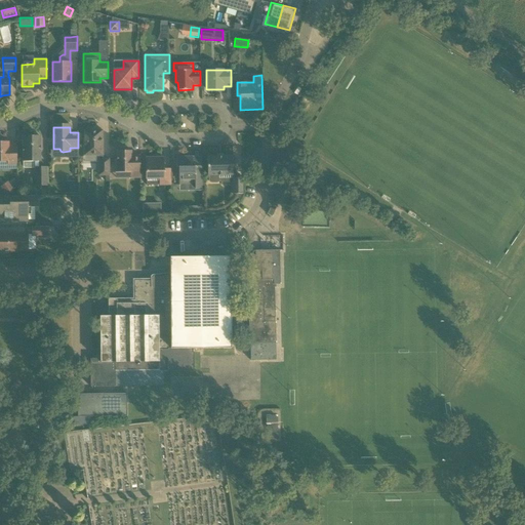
[(84,155),(98,155),(98,175),(109,175),(109,159),(103,159),(103,155),(103,130),(92,130),(91,129),(87,129),(86,130),(84,131),(84,155)]
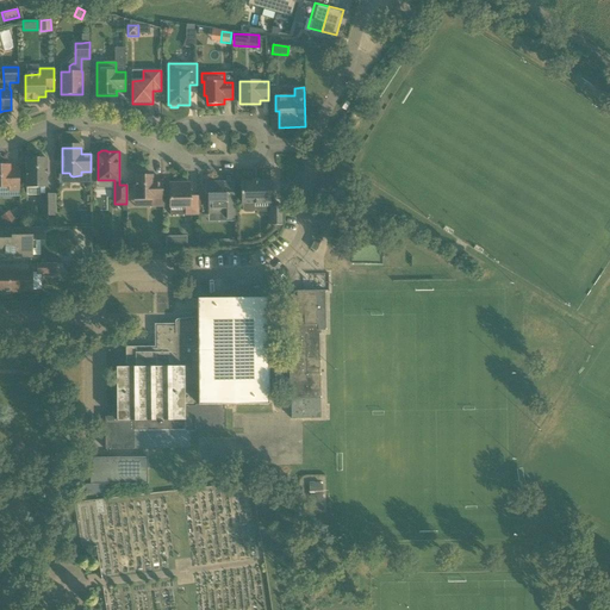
[(29,194),(41,194),(41,216),(55,216),(55,194),(44,194),(44,187),(47,187),(47,159),(36,159),(35,157),(30,157),(29,159),(26,159),(26,161),(25,162),(26,165),(26,187),(27,193),(29,194)]
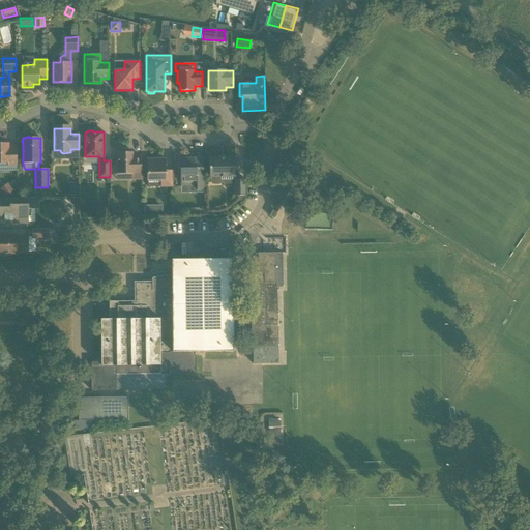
[(8,167),(17,166),(17,145),(8,146),(8,144),(0,143),(0,162),(8,163),(8,167)]
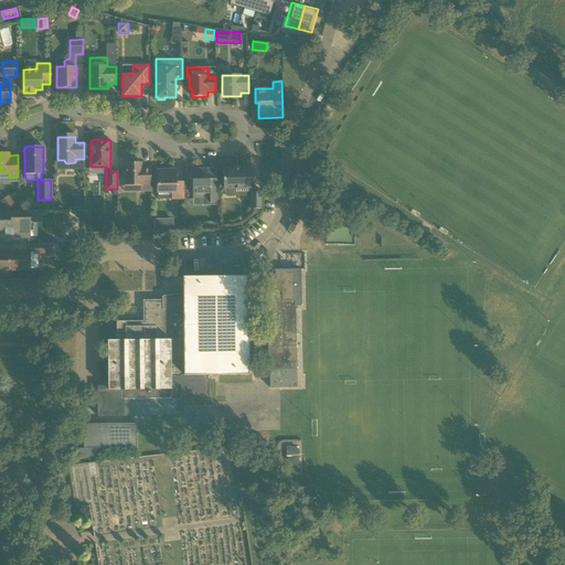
[(124,171),(124,185),(134,185),(141,185),(150,185),(150,168),(141,168),(141,162),(126,162),(126,171),(124,171)]
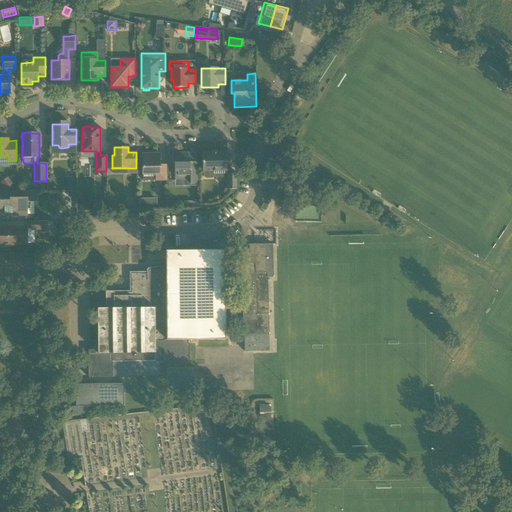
[(213,171),(227,171),(227,152),(202,153),(202,171),(204,172),(204,177),(205,178),(212,178),(213,177),(213,171)]
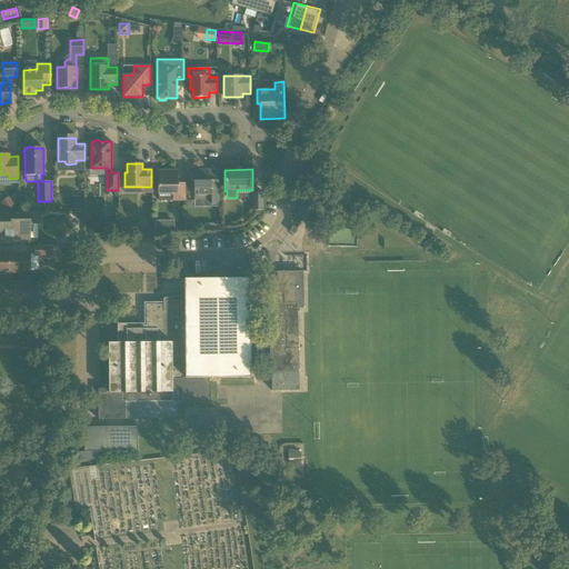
[(193,181),(195,200),(211,200),(211,205),(219,205),(218,180),(209,180),(209,170),(191,170),(191,181),(193,181)]
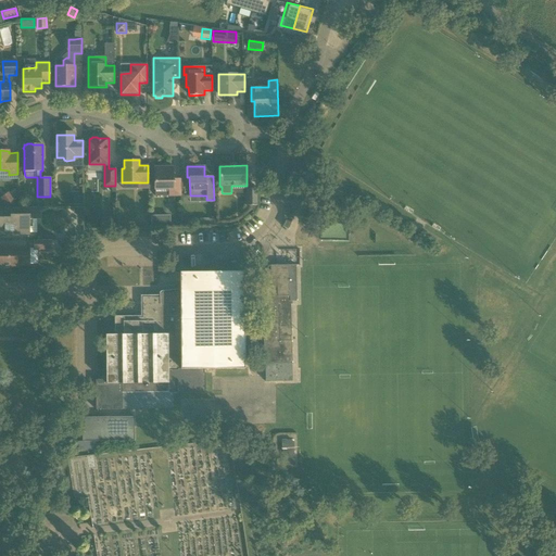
[(169,196),(181,196),(180,179),(173,179),(173,167),(154,167),(154,189),(169,189),(169,196)]
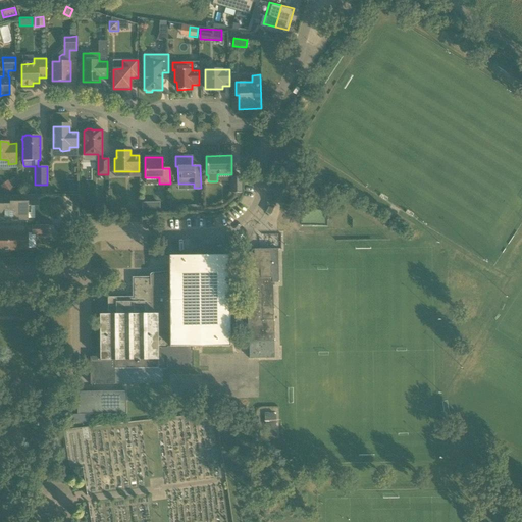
[(230,176),(231,187),(231,193),(242,193),(242,176),(230,176)]
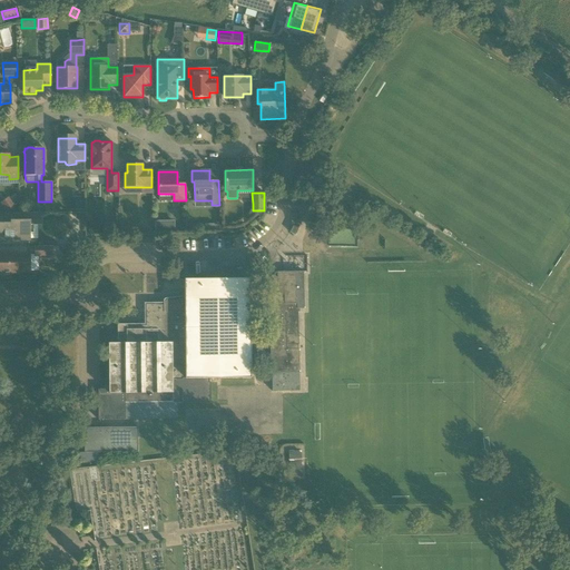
[(9,197),(0,203),(6,213),(15,206),(9,197)]
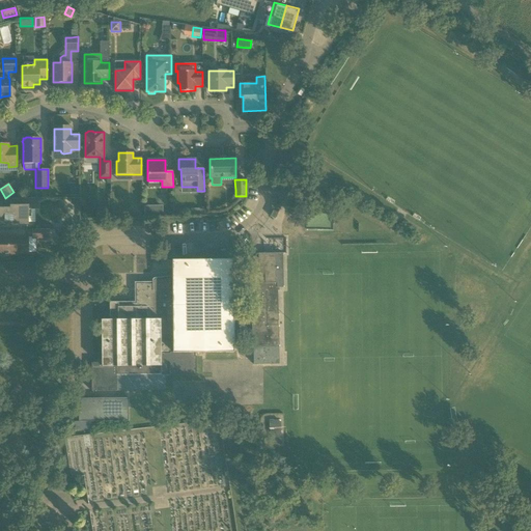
[(10,207),(0,207),(0,223),(28,223),(28,210),(37,208),(37,198),(10,199),(10,207)]
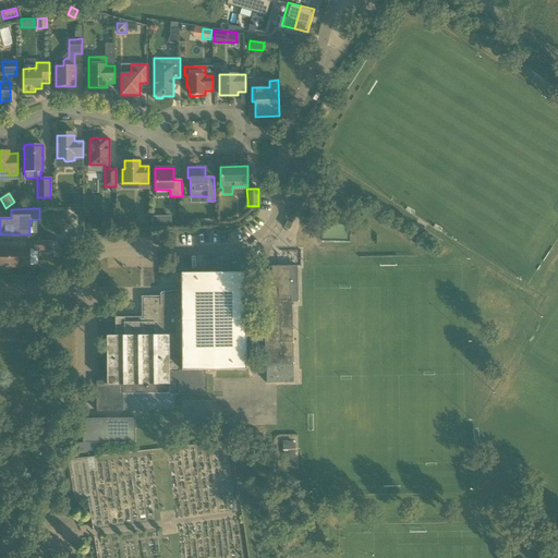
[(84,208),(74,208),(74,213),(80,218),(84,218),(84,208)]
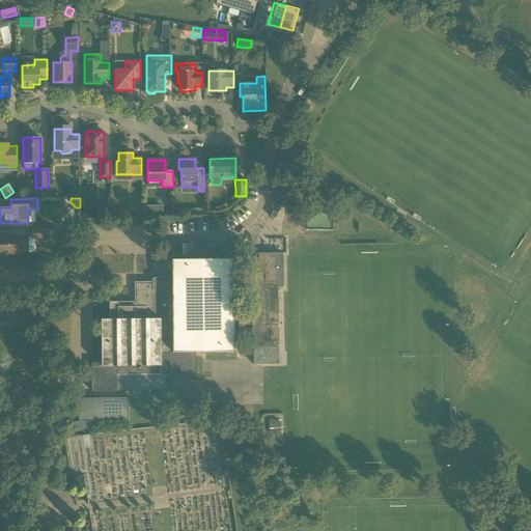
[(149,203),(144,211),(152,217),(158,208),(149,203)]
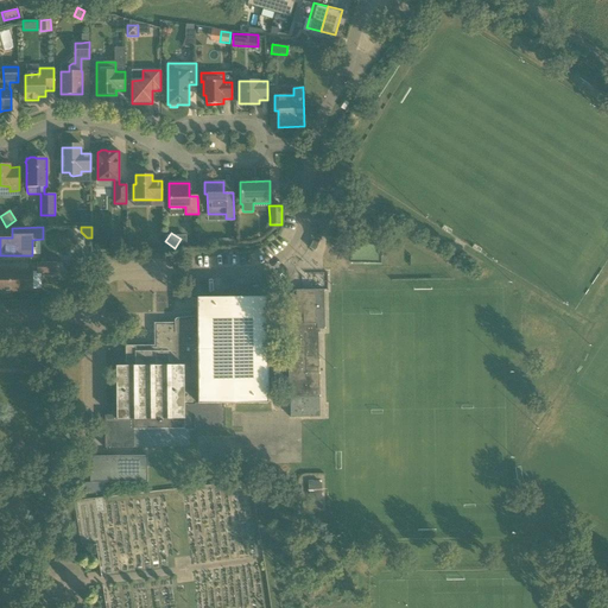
[(106,238),(94,238),(95,248),(107,248),(106,238)]
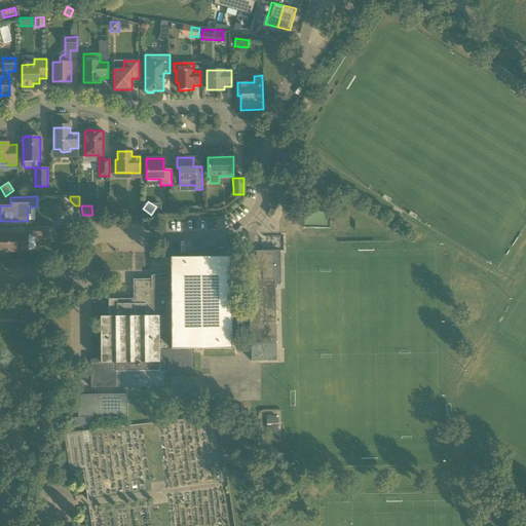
[(48,236),(48,227),(32,227),(32,236),(48,236)]
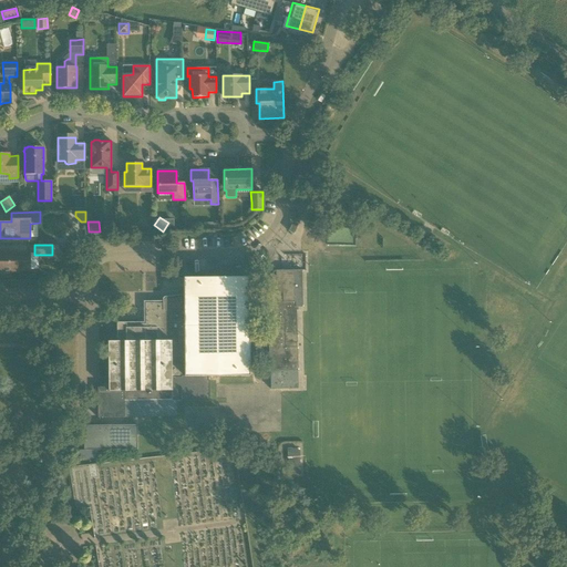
[(17,254),(17,253),(0,251),(0,272),(3,272),(6,274),(9,274),(11,272),(17,272),(18,271),(27,270),(30,270),(30,254),(17,254)]
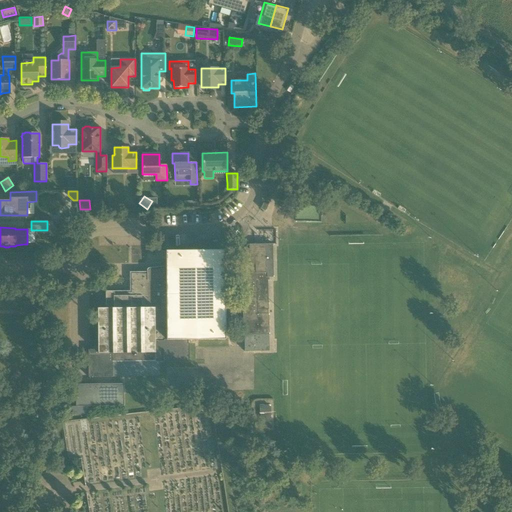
[(249,248),(245,249),(245,264),(242,264),(242,279),(244,279),(244,291),(242,291),(242,303),(245,303),(245,315),(242,315),(243,321),(244,321),(244,335),(251,335),(251,332),(262,332),(262,335),(268,334),(268,313),(257,313),(256,309),(268,309),(267,277),(273,277),(272,244),(249,245),(249,248)]
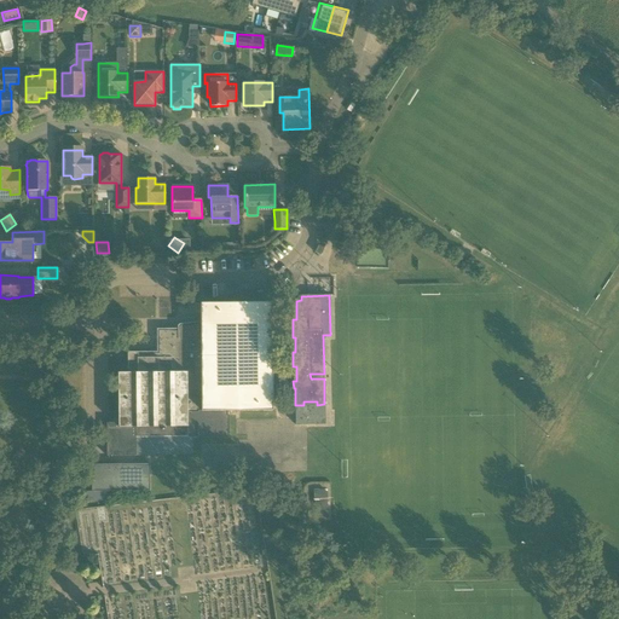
[(229,416),(227,416),(227,411),(272,410),(271,302),(201,304),(201,322),(181,324),(179,324),(178,327),(178,329),(156,329),(157,340),(158,340),(158,352),(138,352),(127,352),(128,372),(117,372),(119,423),(106,423),(106,456),(137,456),(137,455),(191,455),(191,438),(229,438),(229,416)]
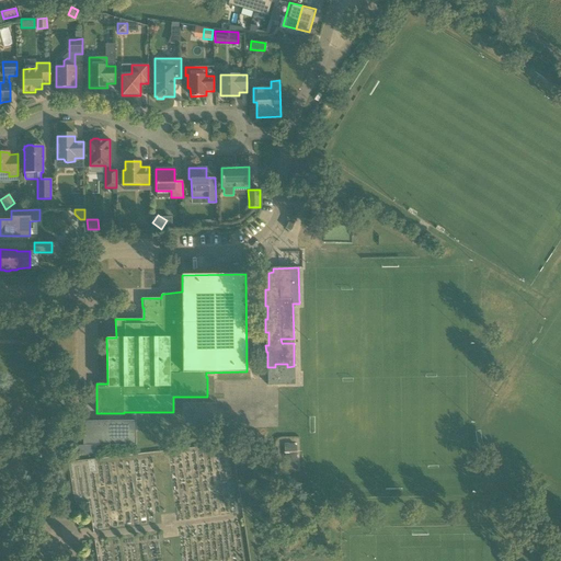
[(274,373),(267,373),(267,386),(295,385),(295,371),(287,373),(286,374),(276,374),(274,373)]
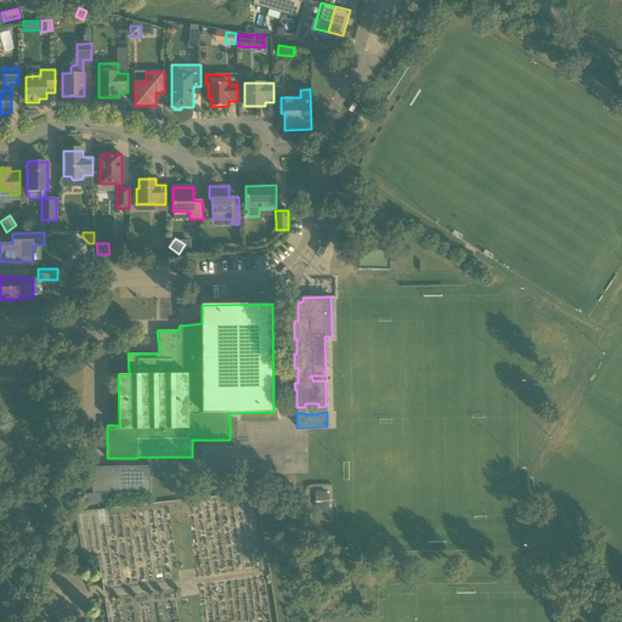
[(91,467),(92,493),(151,493),(150,467),(91,467)]
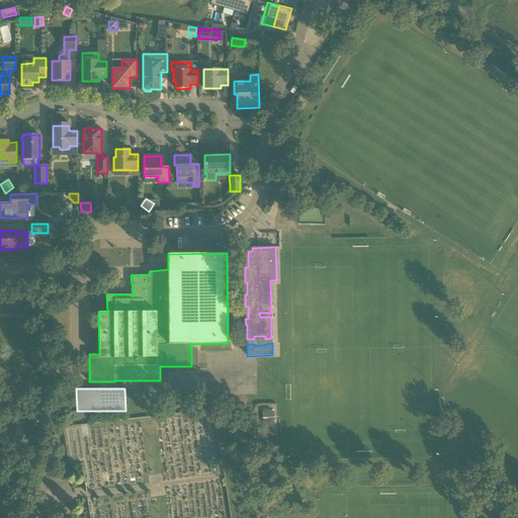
[(274,434),(273,419),(263,419),(263,424),(265,424),(265,434),(274,434)]
